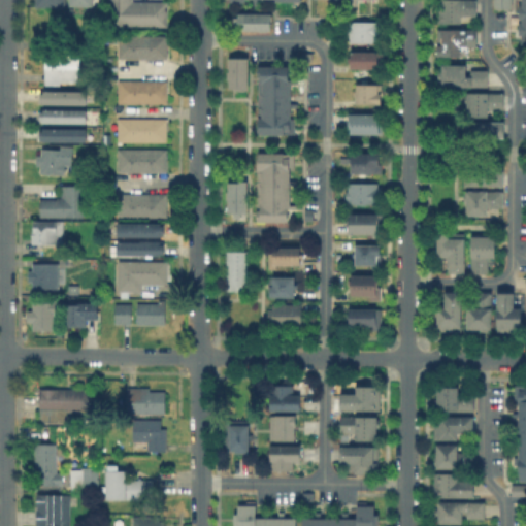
[(65,0),(65,10),(34,9),(34,0),(65,0)]
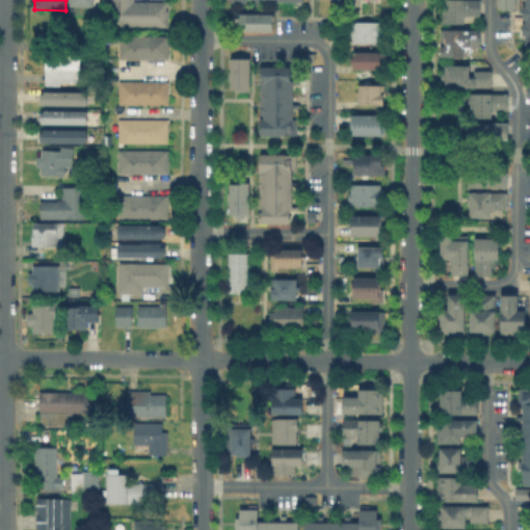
[(102,0),(102,7),(93,7),(93,8),(68,8),(68,0),(102,0)]
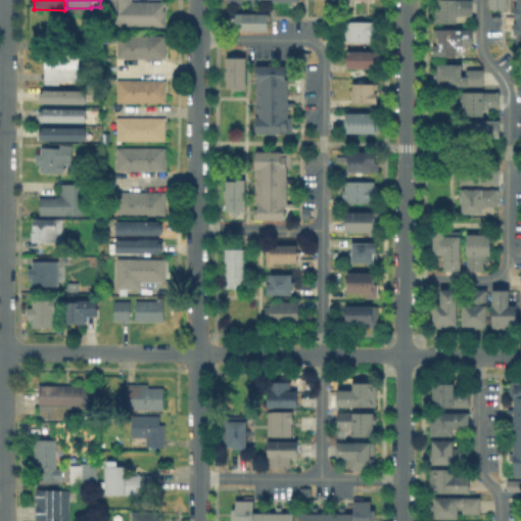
[(131,0),(131,5),(166,5),(166,29),(105,28),(105,0),(131,0)]
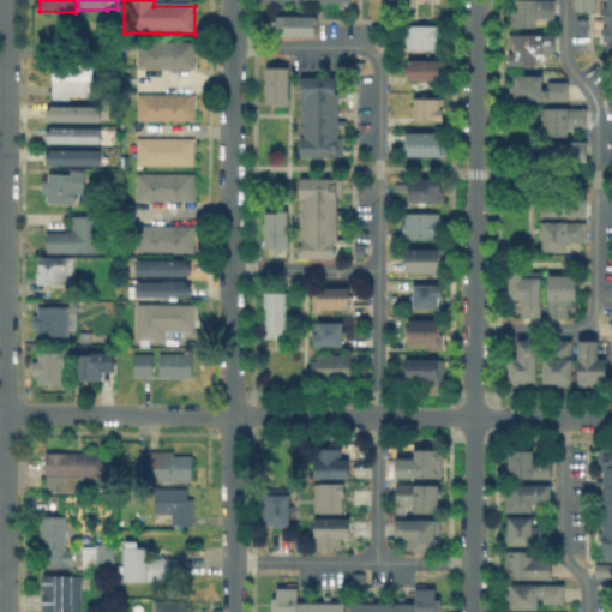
[(535,25),(513,25),(513,0),(556,0),(556,17),(535,17),(535,25)]
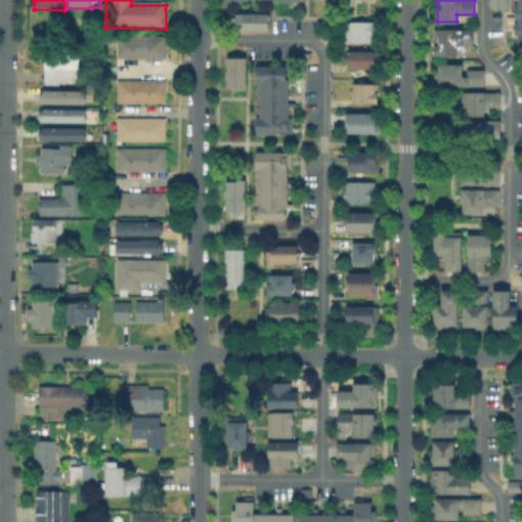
[(486,0),(486,10),(503,10),(503,0),(486,0)]
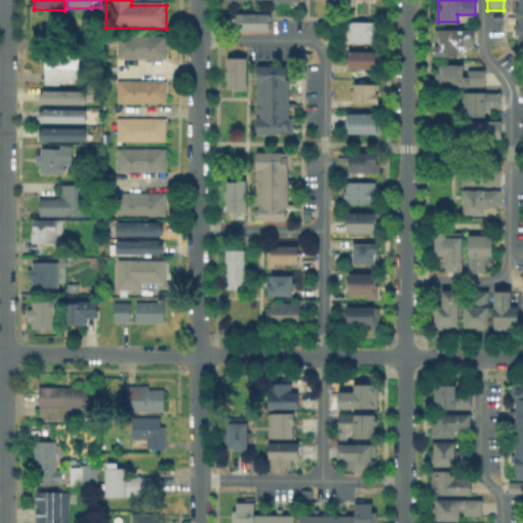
[(522,0),(511,0),(510,42),(522,42),(522,31),(522,0)]
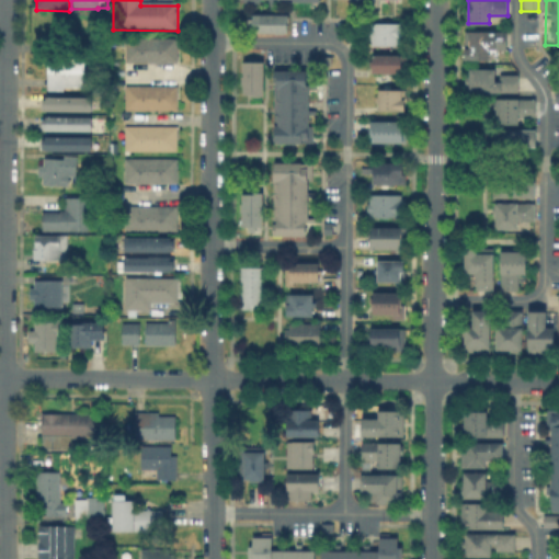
[(248,32),(283,32),(283,14),(248,14),(248,32)]
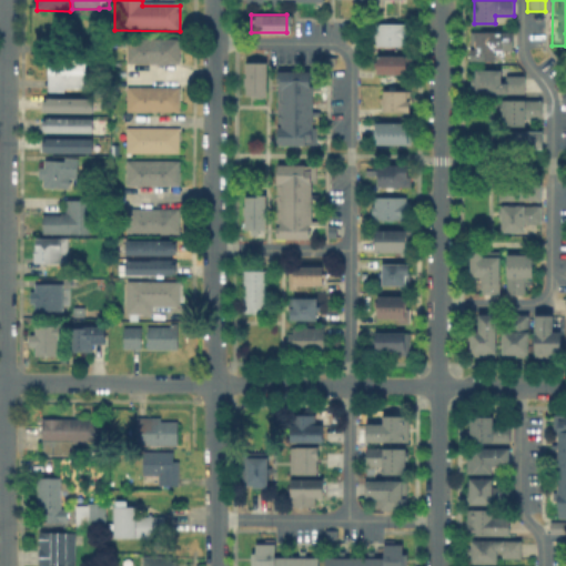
[(374,47),(374,23),(407,24),(407,47),(374,47)]
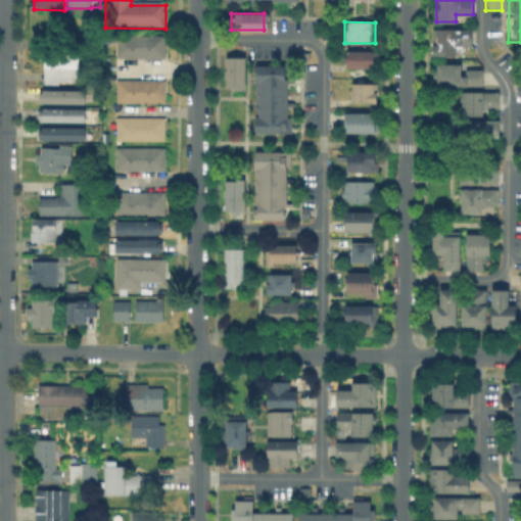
[(456,54),(432,54),(432,46),(438,46),(438,29),(471,29),(471,46),(456,46),(456,54)]
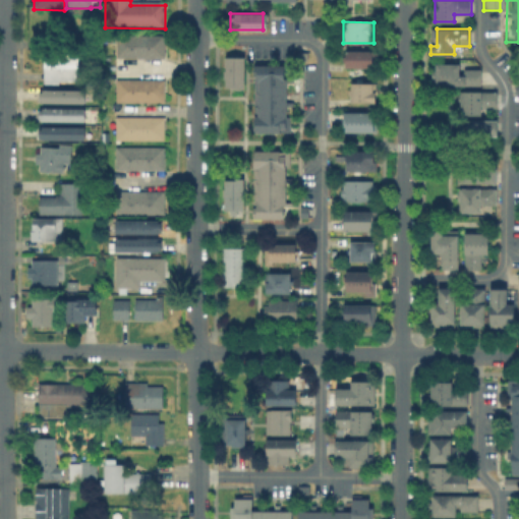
[(112,58),(161,58),(161,35),(112,35),(112,58)]
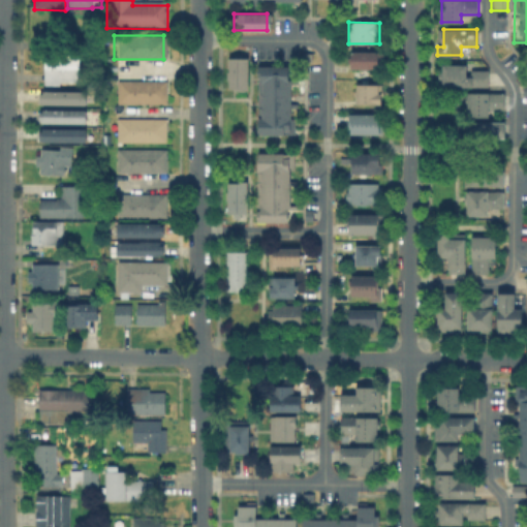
[(350,69),(351,53),(382,53),(382,69),(350,69)]
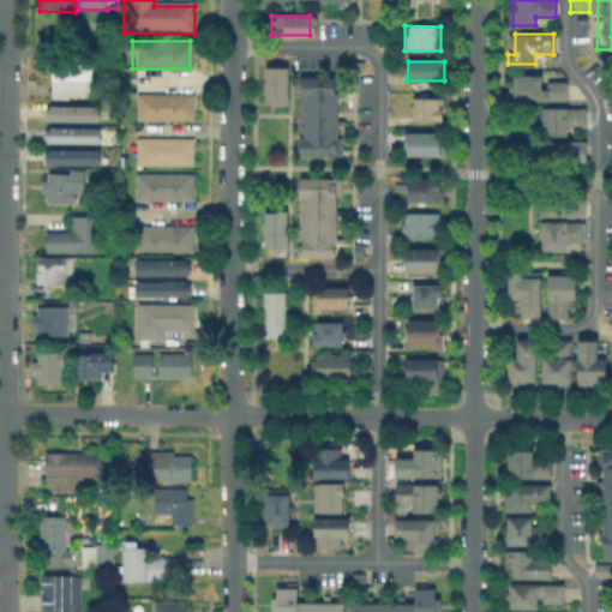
[(93,65),(91,97),(67,97),(67,101),(49,100),(49,64),(93,65)]
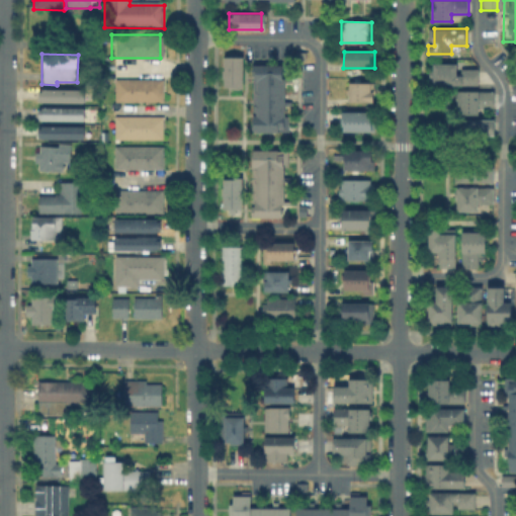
[(220,87),(239,87),(239,57),(220,57),(220,87)]
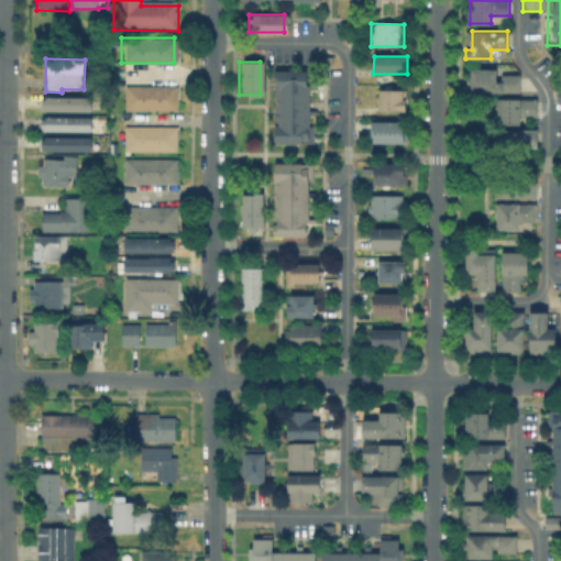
[(270,143),(306,144),(306,69),(271,69),(270,143)]
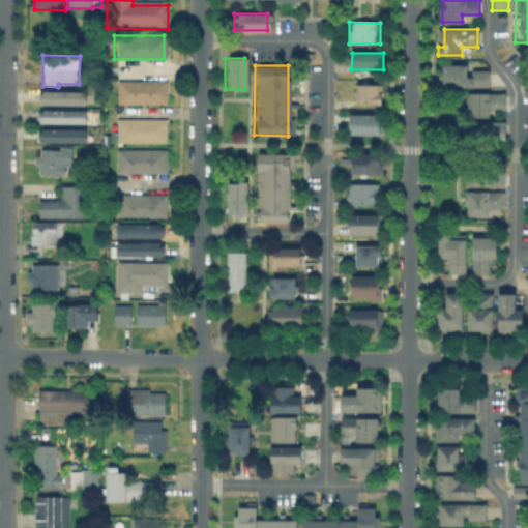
[(467,65),(467,77),(472,77),(472,71),(489,71),(489,86),(443,86),(443,65),(467,65)]
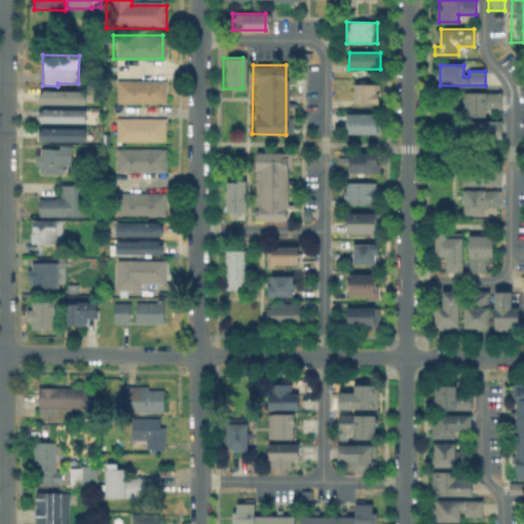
[(161,103),(161,79),(112,79),(112,103),(161,103)]
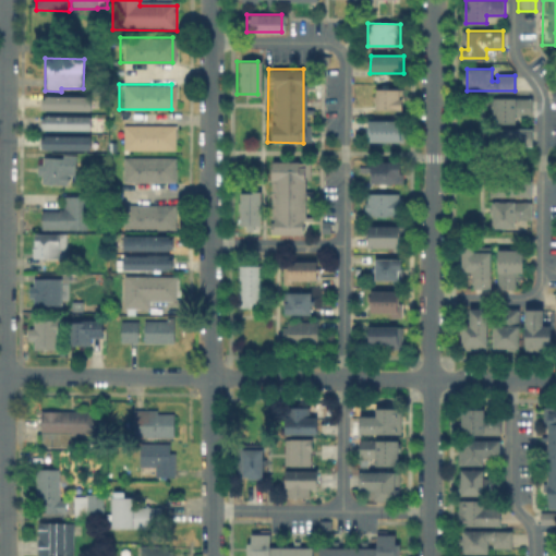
[(375,111),(375,88),(401,88),(401,111),(375,111)]
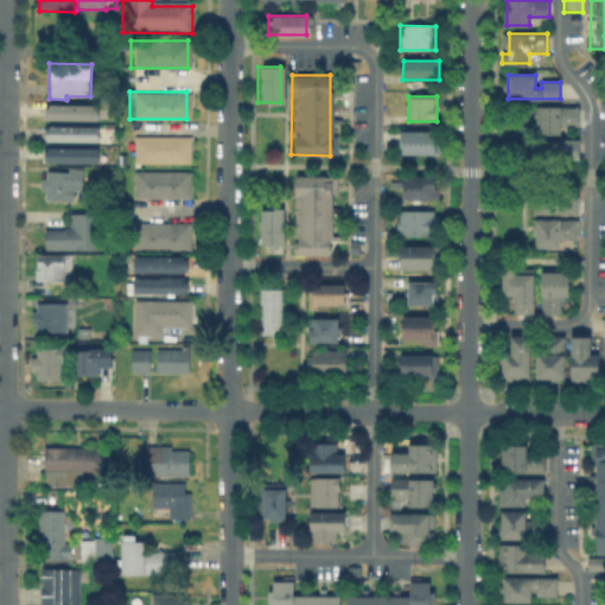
[(561,134),(537,134),(537,106),(580,107),(579,126),(561,126),(561,134)]
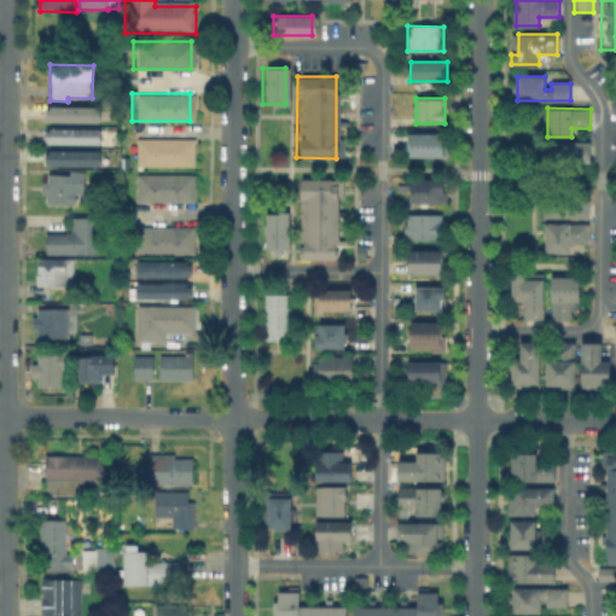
[(48,122),(48,109),(99,109),(99,123),(48,122)]
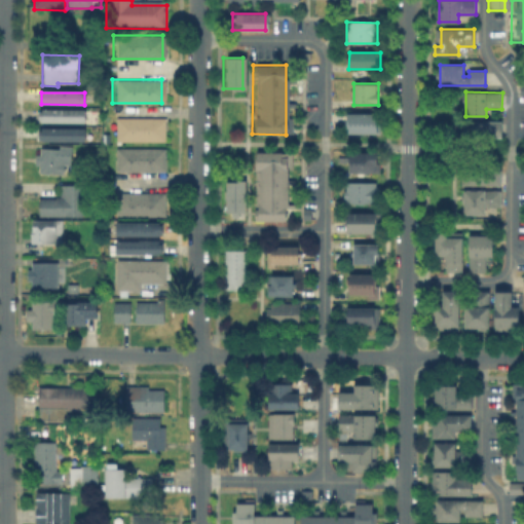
[(41,123),(41,109),(83,110),(83,123),(41,123)]
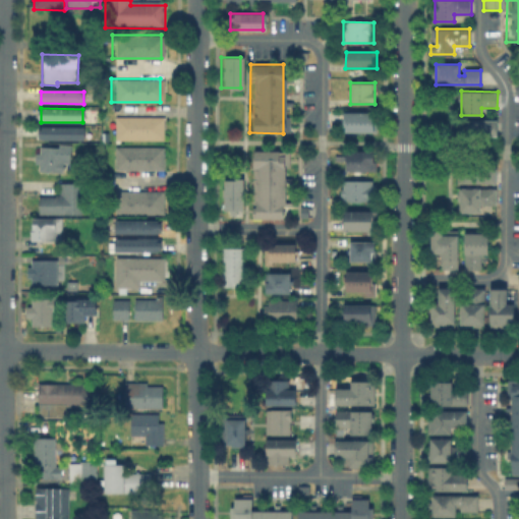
[(343,133),(344,113),(376,113),(376,133),(343,133)]
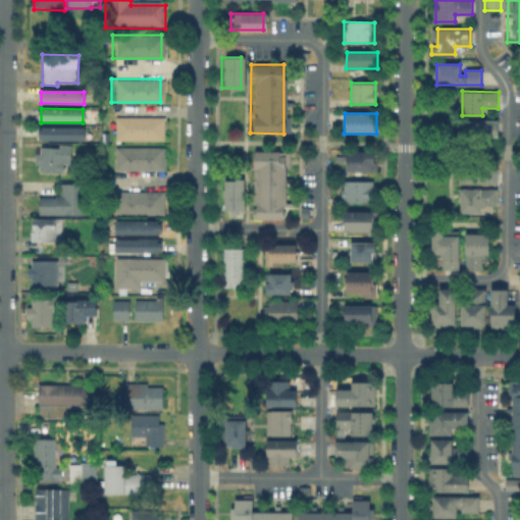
[(115,141),(115,118),(166,118),(166,142),(115,141)]
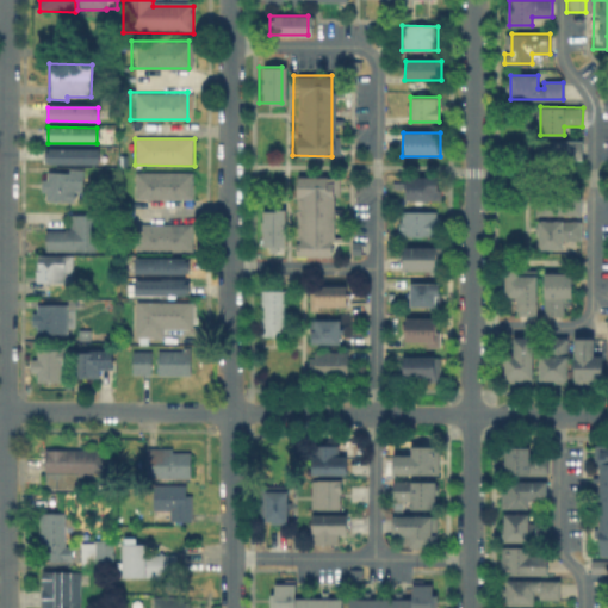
[(565,166),(540,166),(540,142),(582,142),(581,159),(565,159),(565,166)]
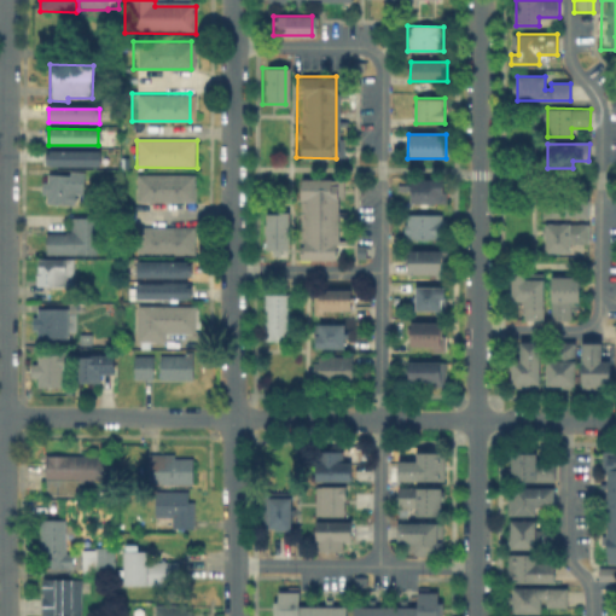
[(47,167),(47,151),(99,152),(99,167),(47,167)]
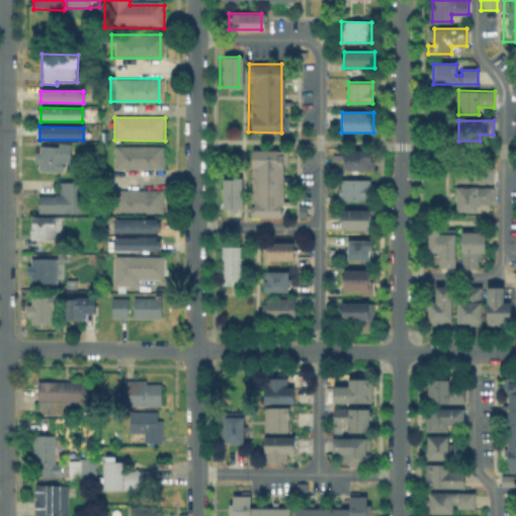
[(110,169),(158,169),(158,146),(110,146),(110,169)]
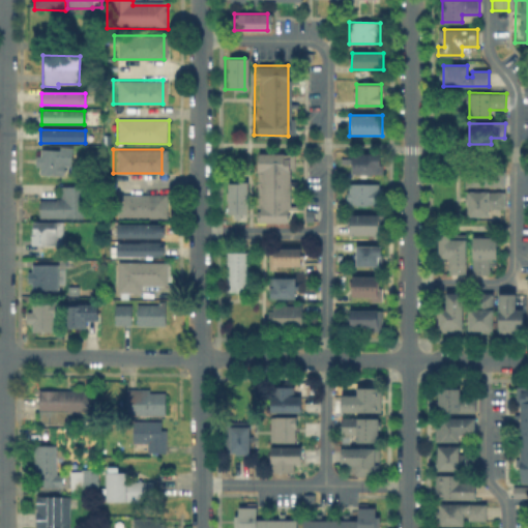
[(38,176),(38,150),(71,150),(71,176),(38,176)]
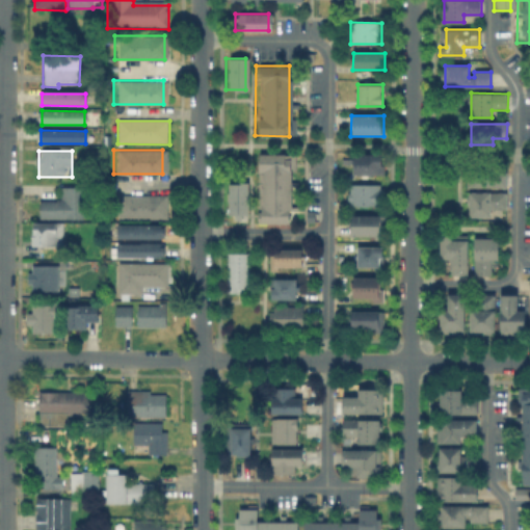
[(254,222),(289,223),(290,154),(255,153),(254,222)]
